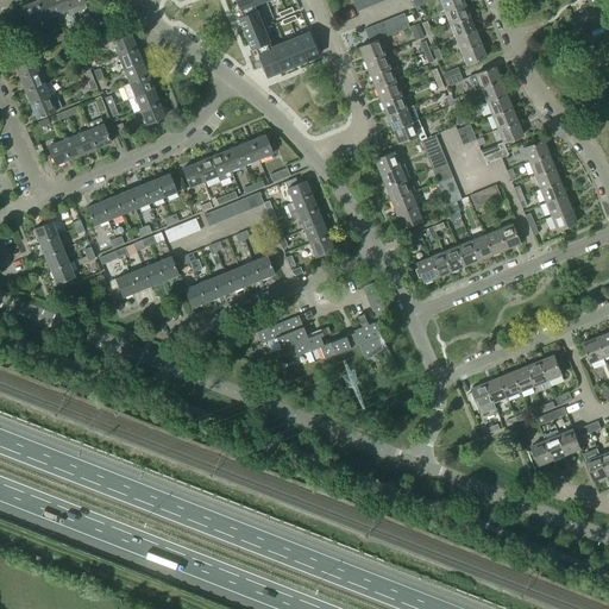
[(45,26),(49,24),(46,19),(56,14),(50,0),(38,0),(36,1),(45,26)]
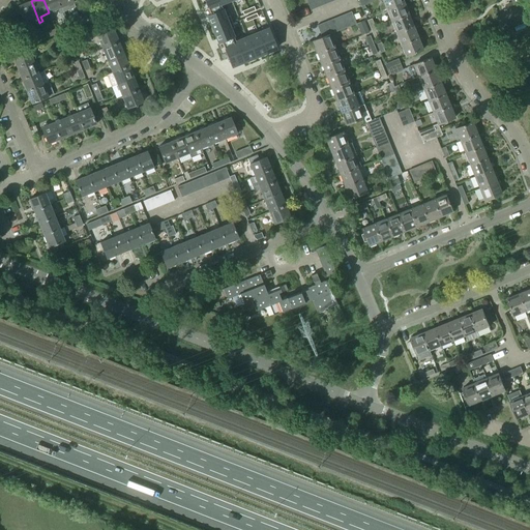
[(57,9),(59,15),(63,12),(61,7),(61,8),(57,0),(43,0),(49,12),(57,9)]
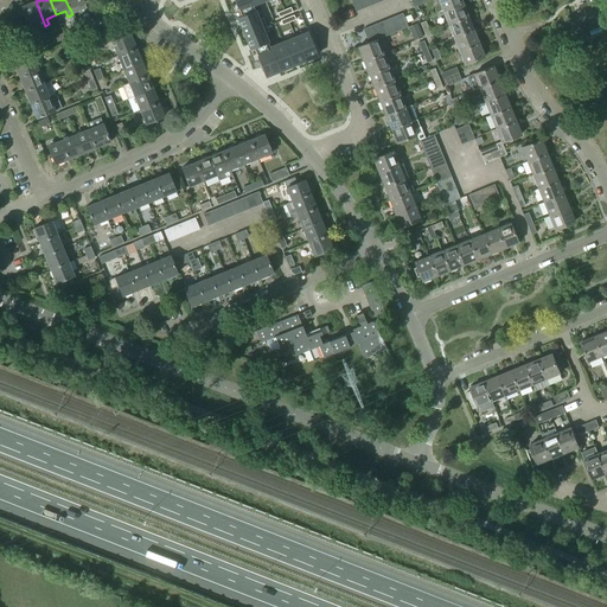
[(72,14),(87,10),(84,4),(89,1),(88,0),(65,0),(70,10),(70,8),(72,14)]
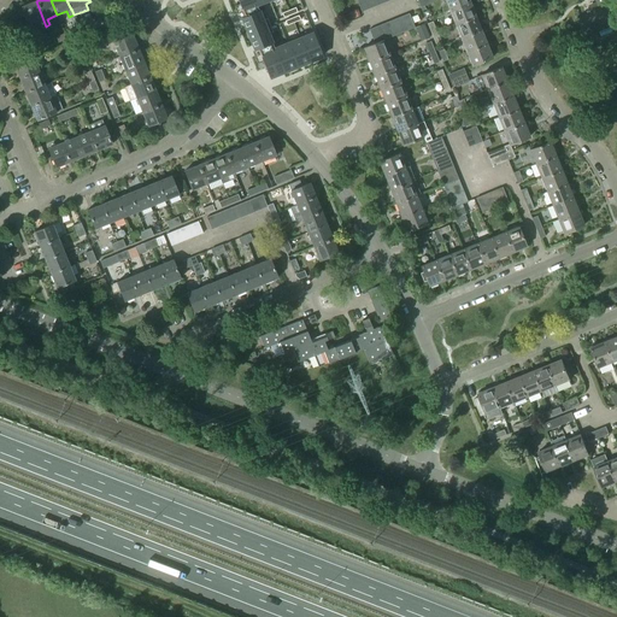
[(253,0),(236,0),(240,5),(236,6),(259,63),(263,62),(269,78),(283,72),(274,50),(275,50),(274,47),(269,35),(265,27),(263,21),(257,5),(256,6),(253,0)]
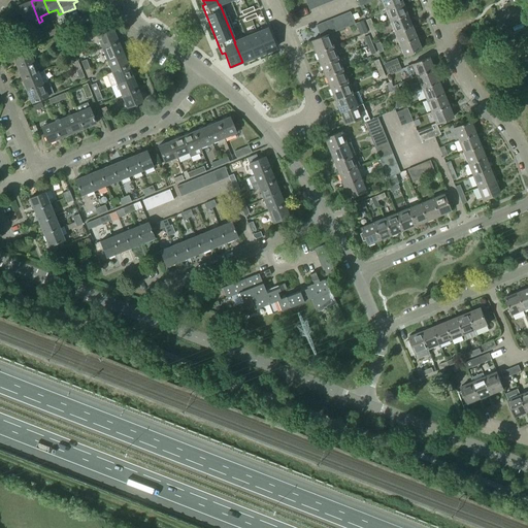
[(304,0),(309,11),(315,8),(310,0),(304,0)]
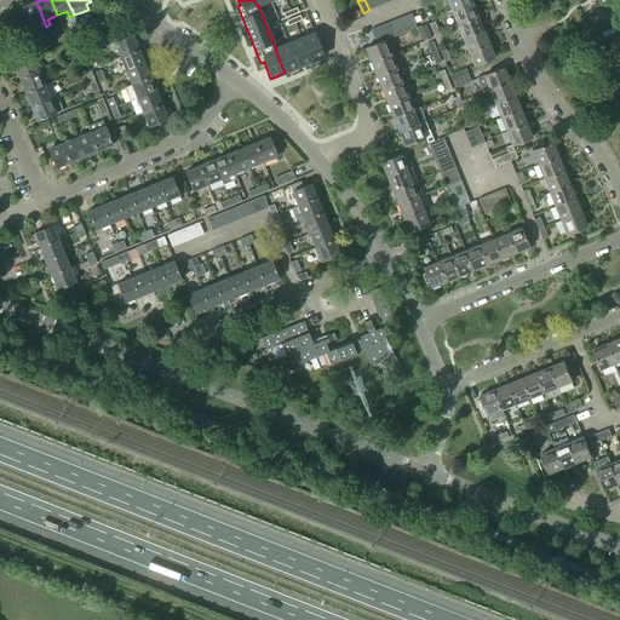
[(365,0),(369,10),(377,7),(372,0),(365,0)]
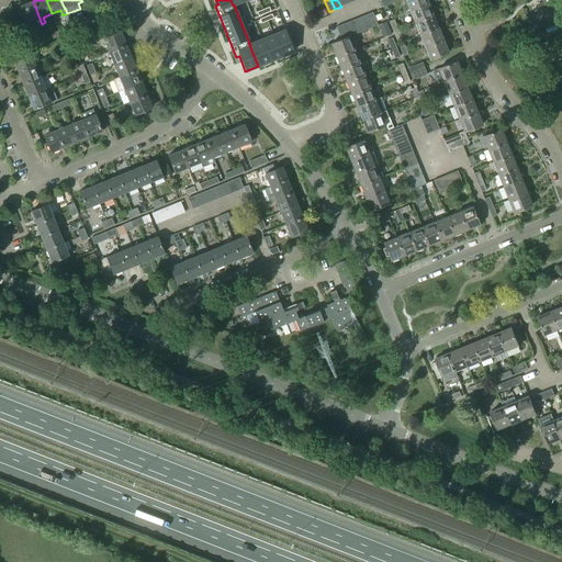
[(404,3),(402,9),(404,13),(408,11),(427,3),(425,0),(404,0),(405,2),(404,3)]
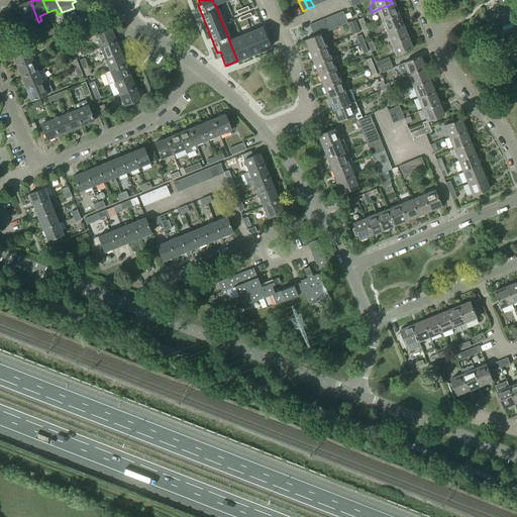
[(485,22),(483,22),(486,30),(488,29),(489,31),(500,27),(502,32),(514,27),(506,5),(512,2),(511,0),(497,0),(499,4),(498,5),(497,6),(496,8),(496,10),(496,12),(483,17),(485,22)]
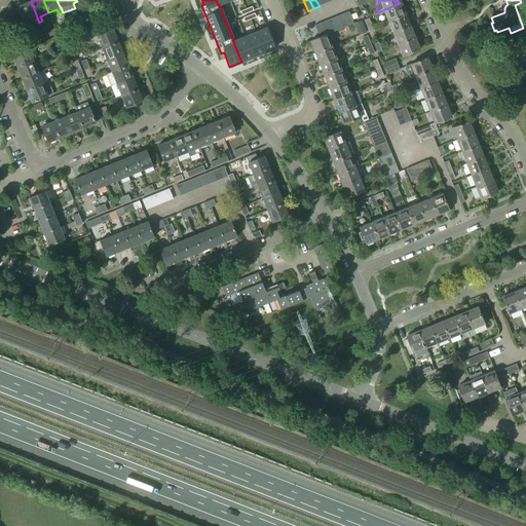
[(27,27),(39,23),(31,1),(19,6),(27,27)]
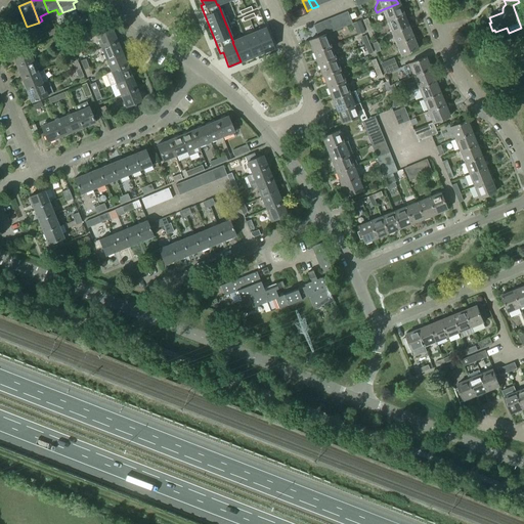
[(386,22),(402,14),(398,3),(381,10),(386,22)]
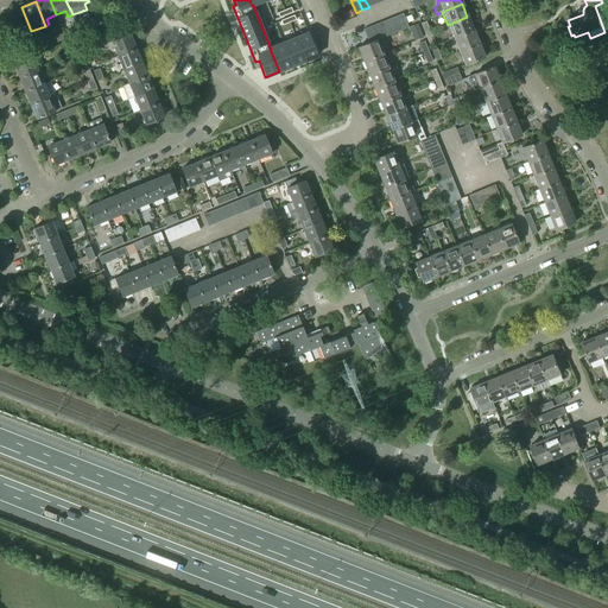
[(401,31),(407,29),(403,14),(396,17),(401,31)]
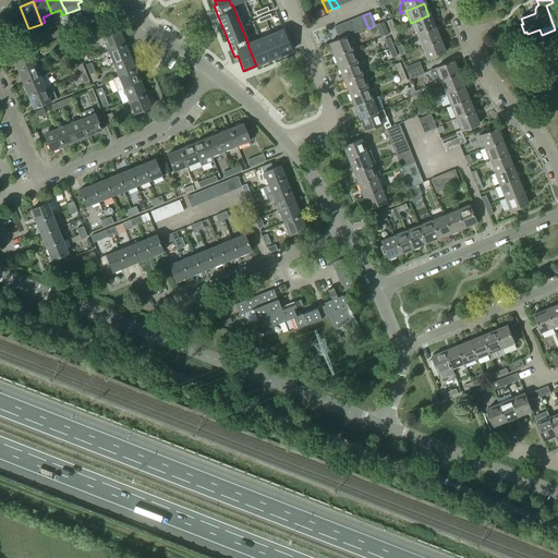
[(362,31),(368,28),(363,15),(358,19),(362,31)]
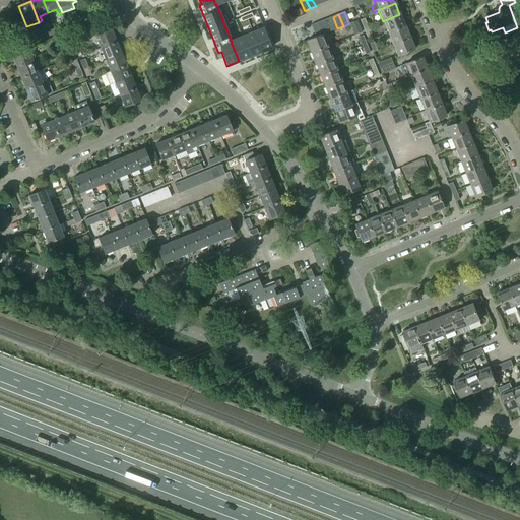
[(387,34),(404,26),(399,14),(383,21),(387,34)]
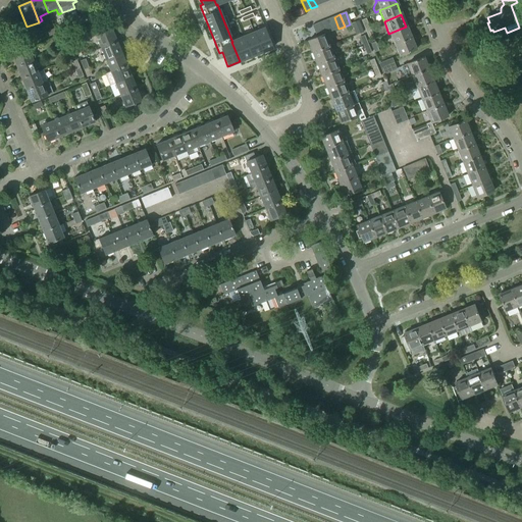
[(72,28),(87,21),(84,15),(70,21),(72,28)]
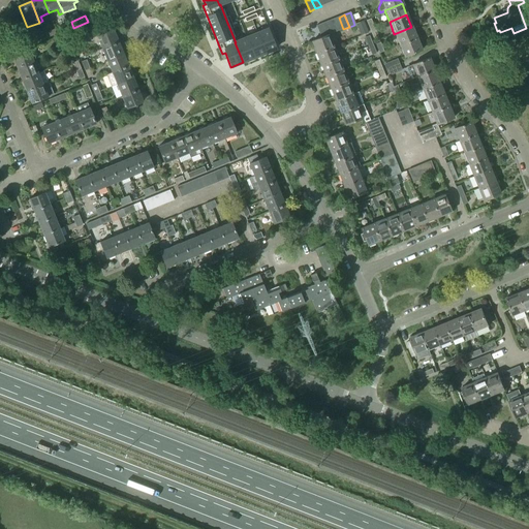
[(338,31),(343,29),(339,18),(334,20),(338,31)]
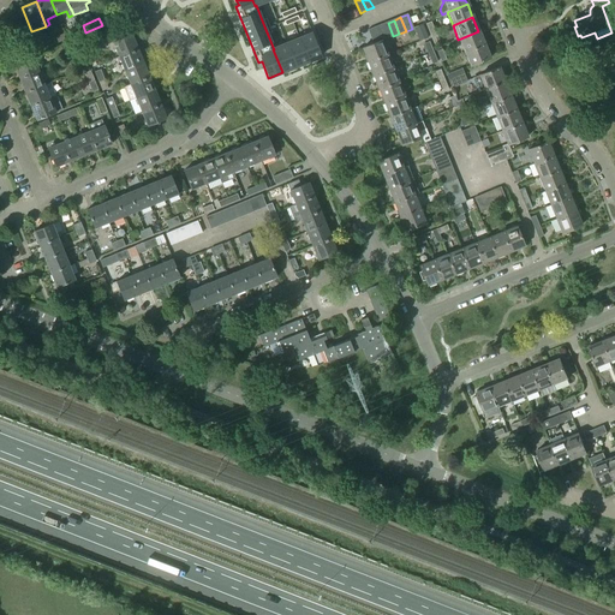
[(387,40),(393,36),(388,23),(381,25),(387,40)]
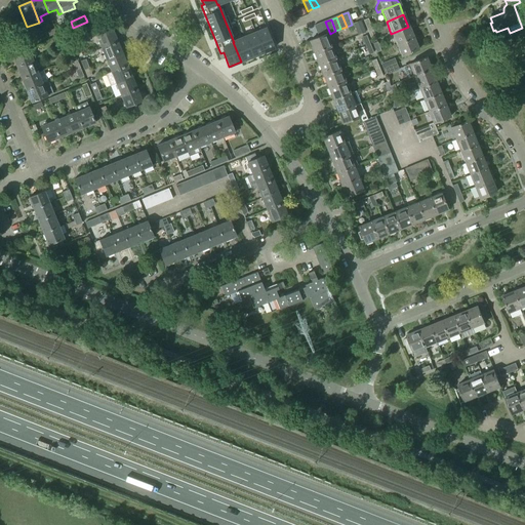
[(314,54),(330,47),(326,35),(330,34),(325,22),(319,24),(324,36),(318,38),(309,42),(314,54)]
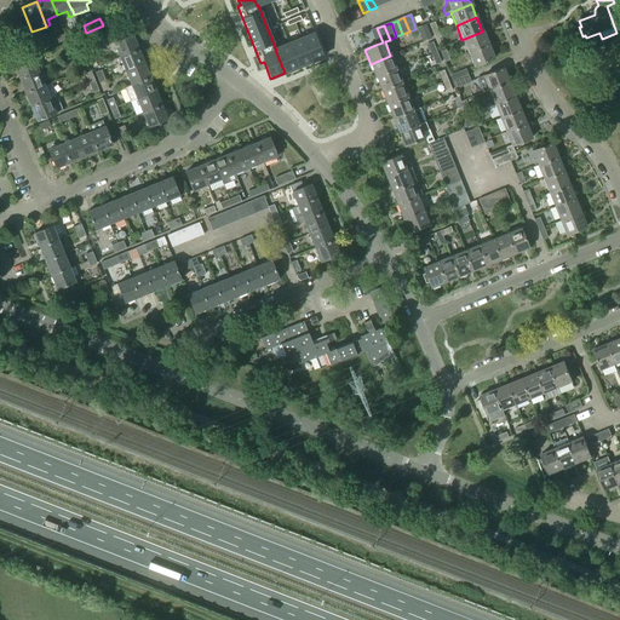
[(375,45),(383,42),(377,28),(371,32),(375,45)]
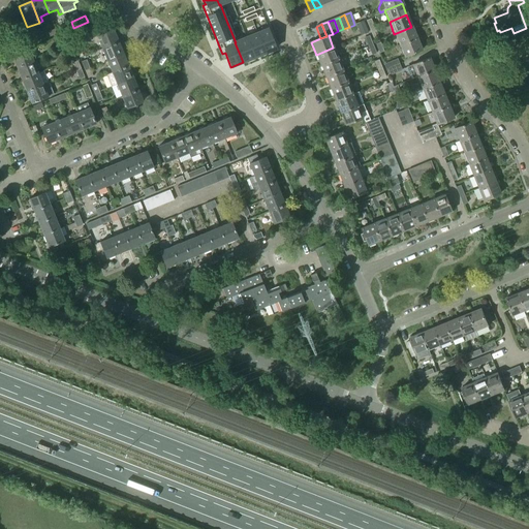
[(268,27),(256,31),(266,53),(277,49),(268,27)]
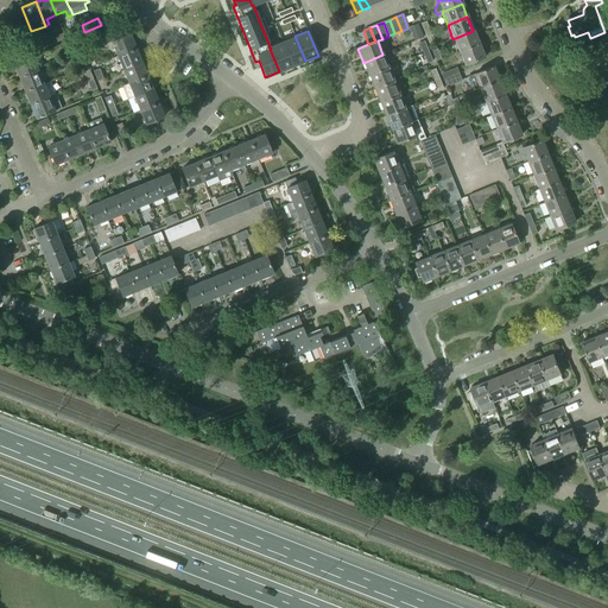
[(458,52),(479,44),(473,31),(453,39),(458,52)]
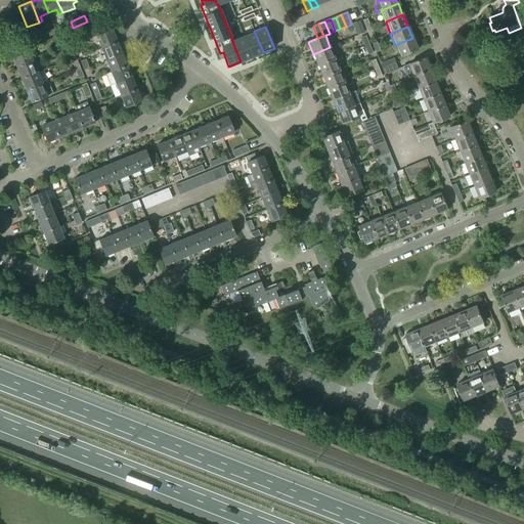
[(28,46),(34,43),(29,31),(23,34),(28,46)]
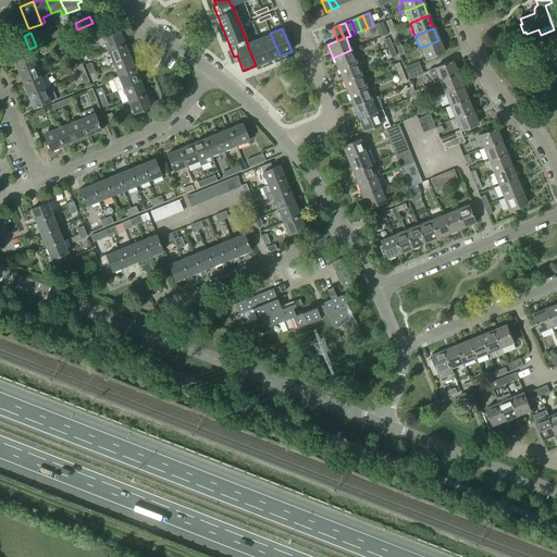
[(108,52),(125,45),(120,33),(102,39),(108,52)]
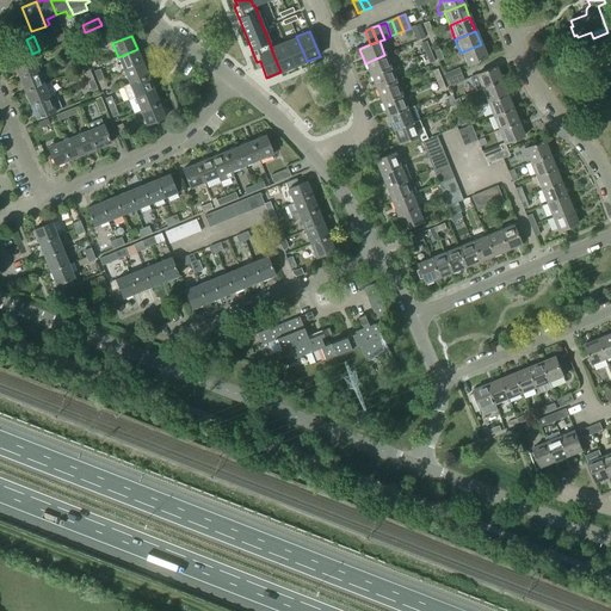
[(296,36),(283,41),(294,67),(307,61),(296,36)]
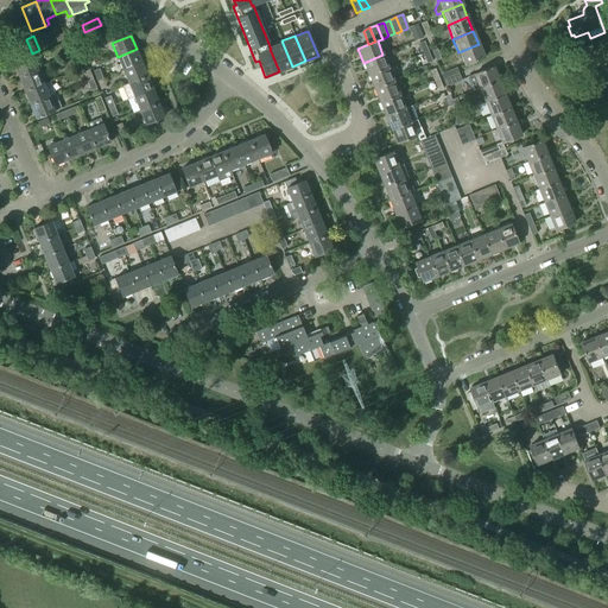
[(86,54),(100,48),(97,40),(83,46),(86,54)]
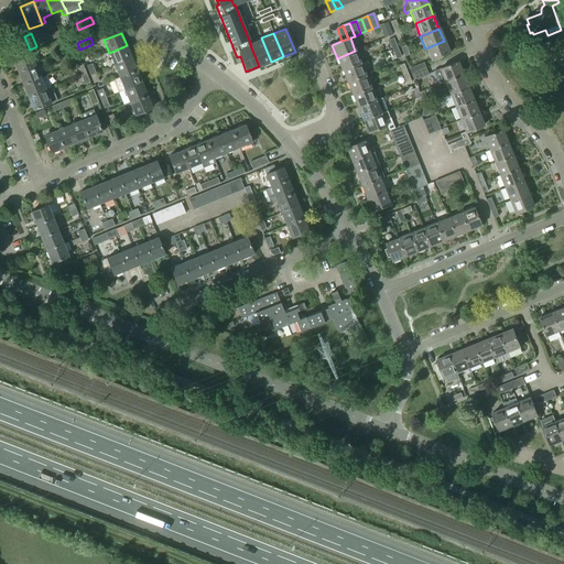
[(250,43),(251,45),(250,45),(259,66),(271,62),(261,38),(250,43)]
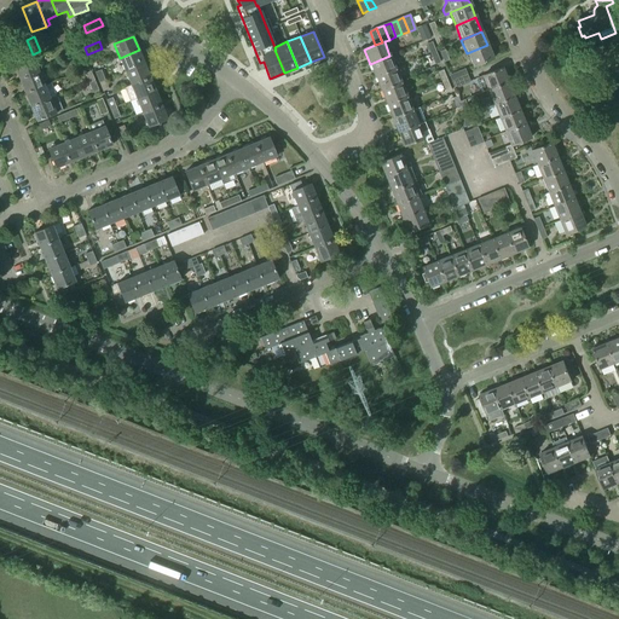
[(473,68),(493,59),(487,45),(467,53),(473,68)]
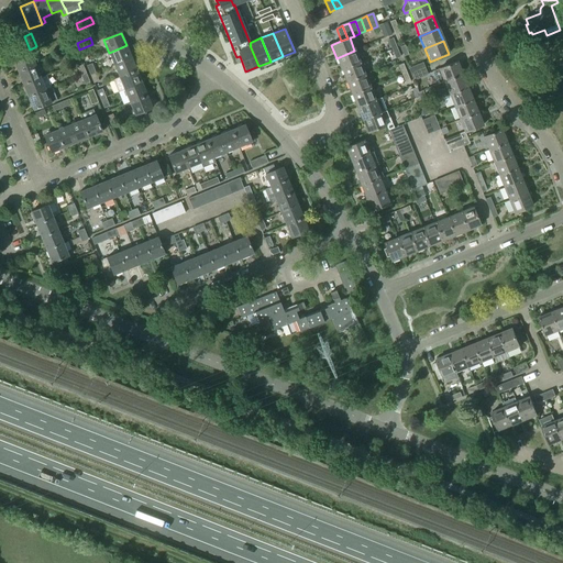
[(114,65),(131,58),(127,45),(109,53),(114,65)]
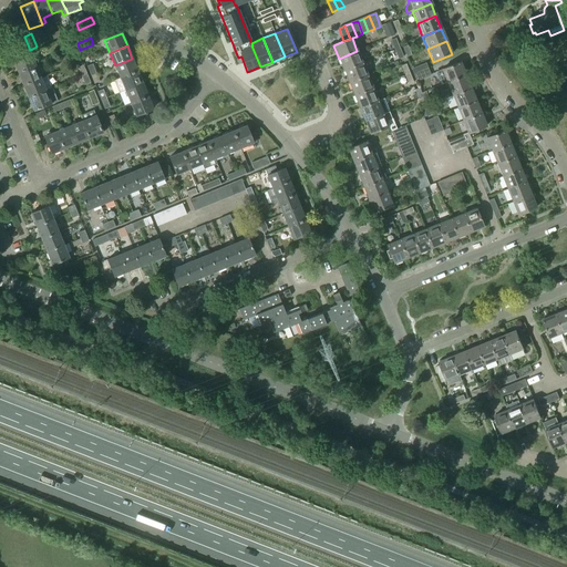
[(344,71),(362,63),(357,51),(339,59),(344,71)]
